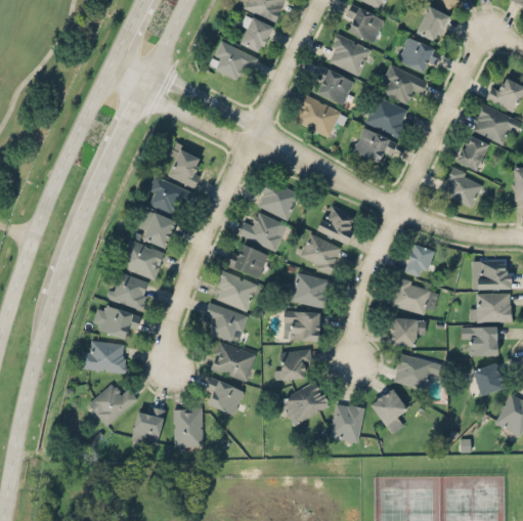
[(247,0),(244,9),(275,23),(285,0),(247,0)]
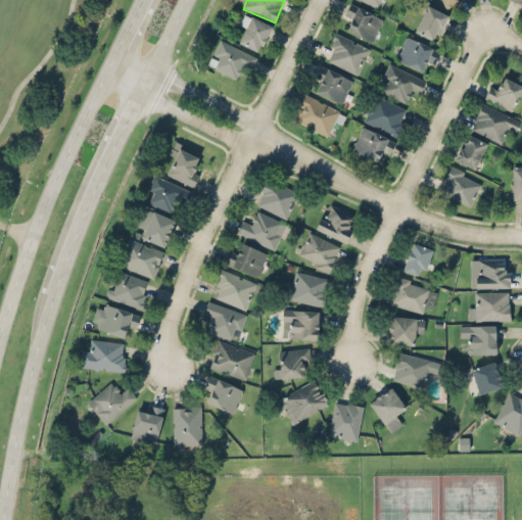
[(359,0),(380,10),(384,0),(359,0)]
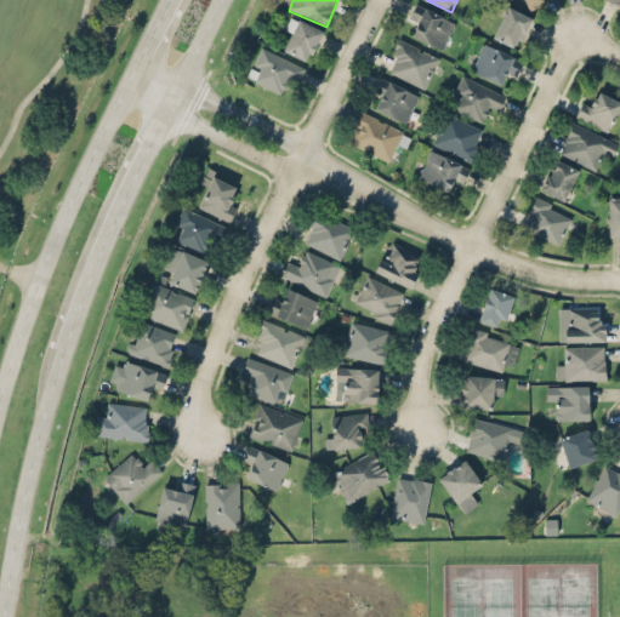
[(551,0),(524,0),(529,10),(551,0)]
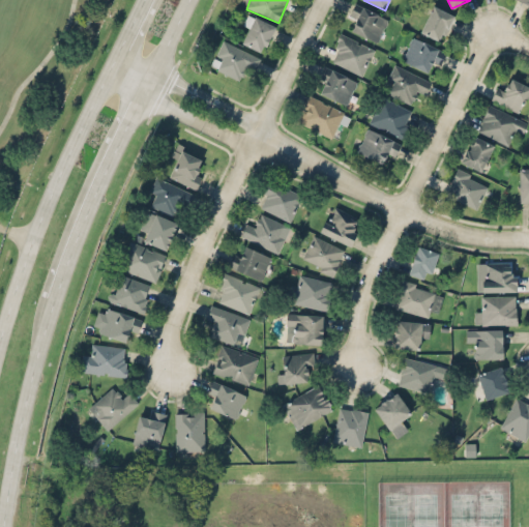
[(349,20),(357,23),(352,32),(377,44),(388,20),(356,5),(349,20)]
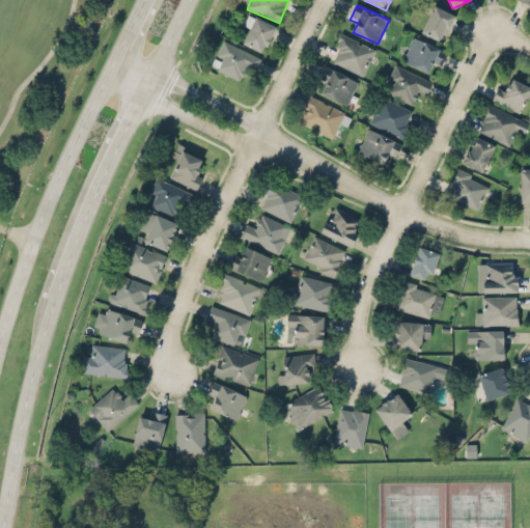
[(454,16),(434,7),(421,34),(442,43),(454,16)]
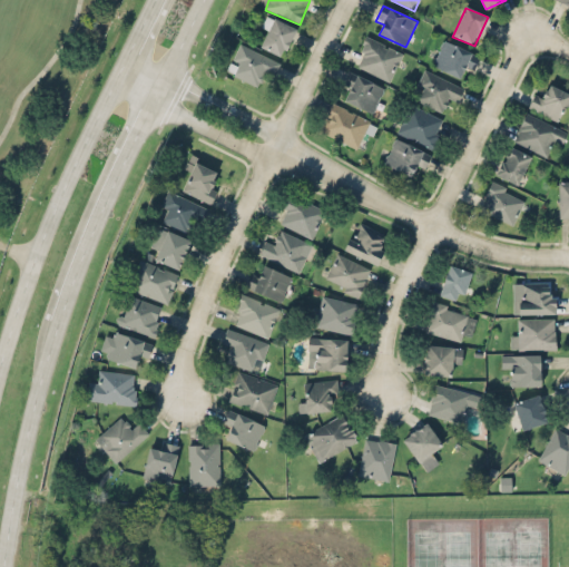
[(284,58),(296,30),(270,18),(257,47),(284,58)]
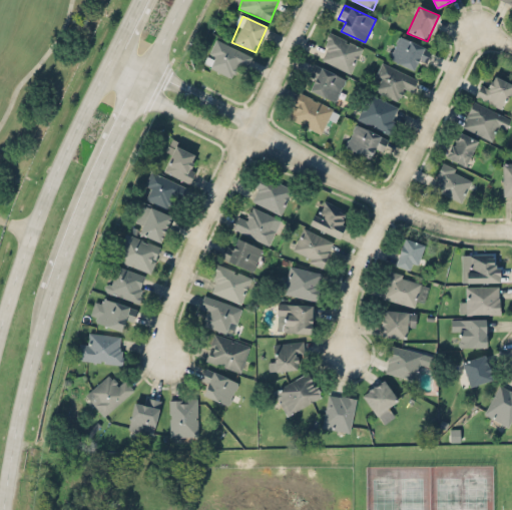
[(363,50),(332,34),(319,59),(350,75),(363,50)]
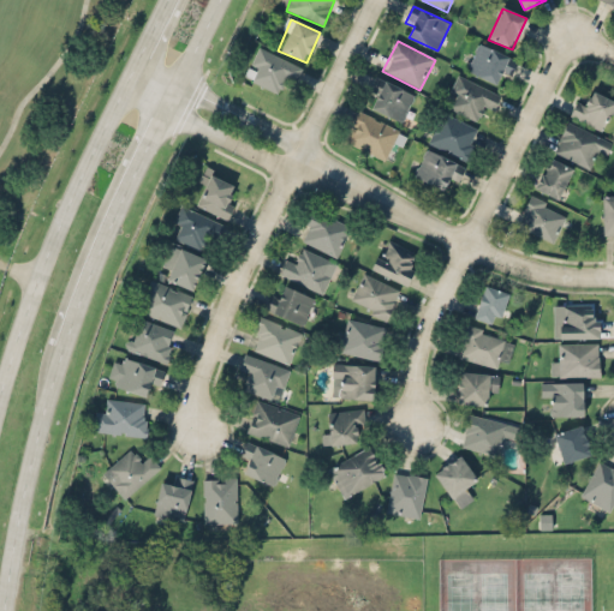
[(500,75),(510,79),(517,61),(478,45),(466,72),(495,84),(500,75)]
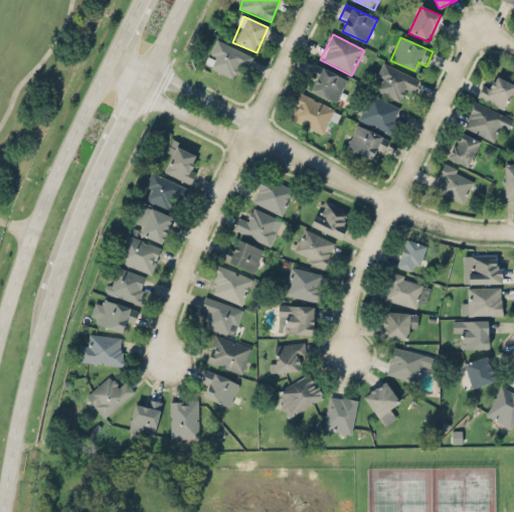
[(232,78),(235,71),(245,75),(253,57),(216,41),(205,67),(232,78)]
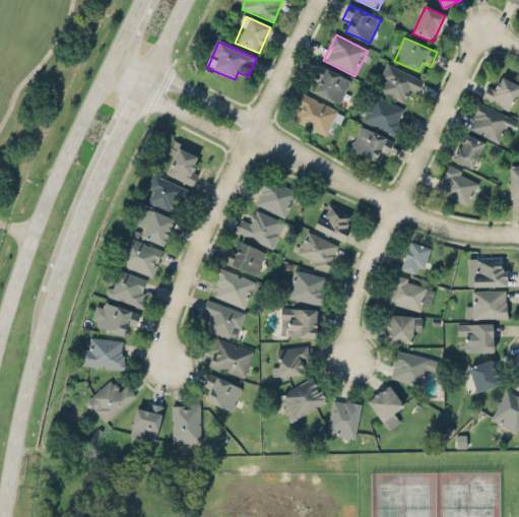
[(414,99),(423,81),(389,65),(377,90),(402,103),(406,94),(414,99)]
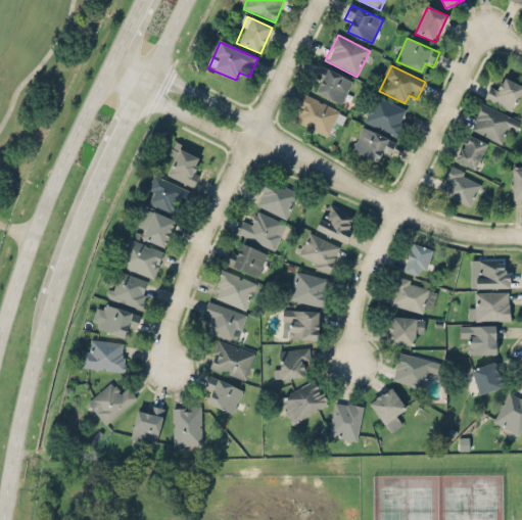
[(352,82),(321,66),(314,82),(321,86),(317,93),(342,104),(352,82)]
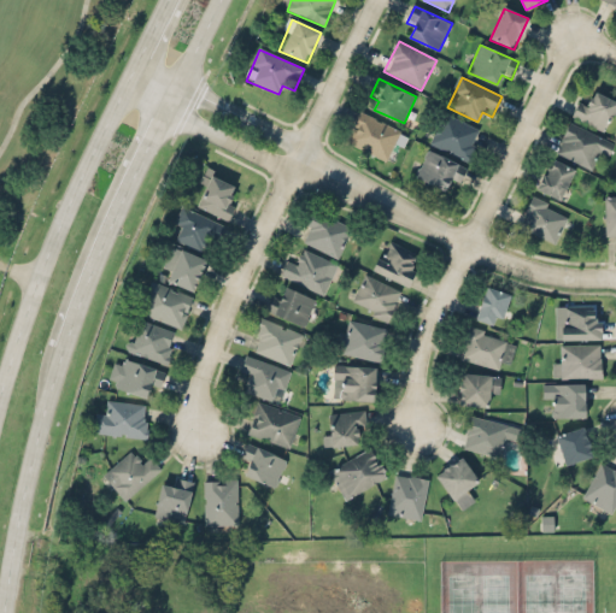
[(582,98),(573,117),(606,134),(615,115),(615,102),(597,93),(592,102),(582,98)]
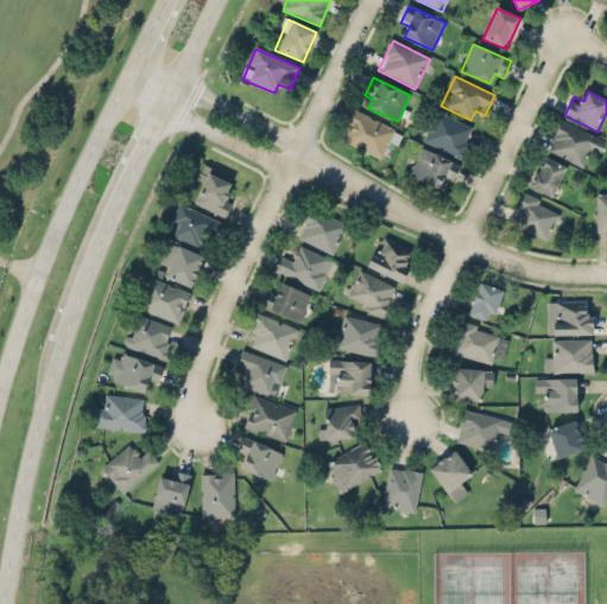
[(394,150),(403,133),(355,112),(341,142),(379,160),(386,146),(394,150)]
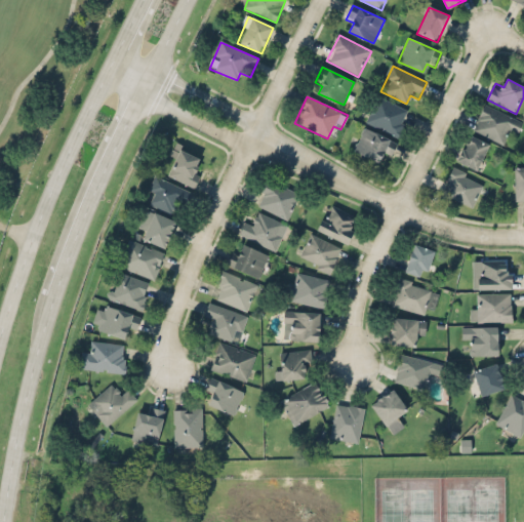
[(410,112),(378,97),(366,123),(398,137),(410,112)]
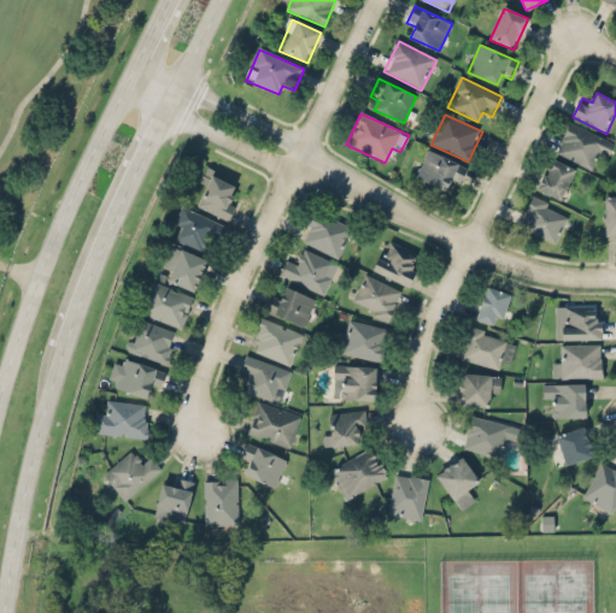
[(556,155),(592,171),(606,140),(570,124),(556,155)]
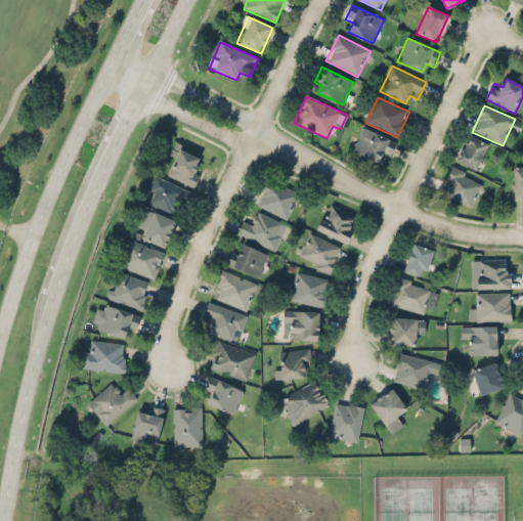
[(352,152),(377,163),(380,156),(388,160),(396,143),(363,128),(352,152)]
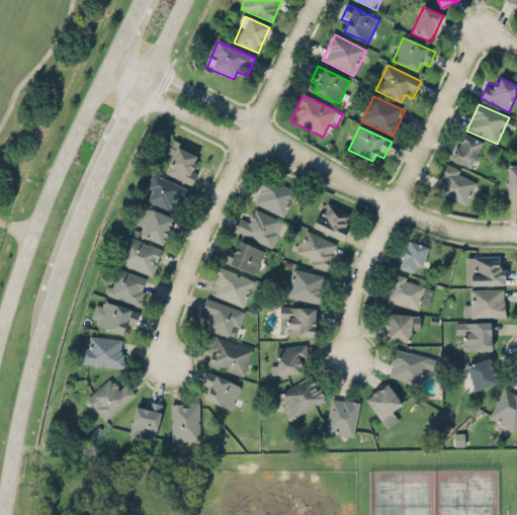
[(483,144),(462,135),(451,161),(471,169),(483,144)]
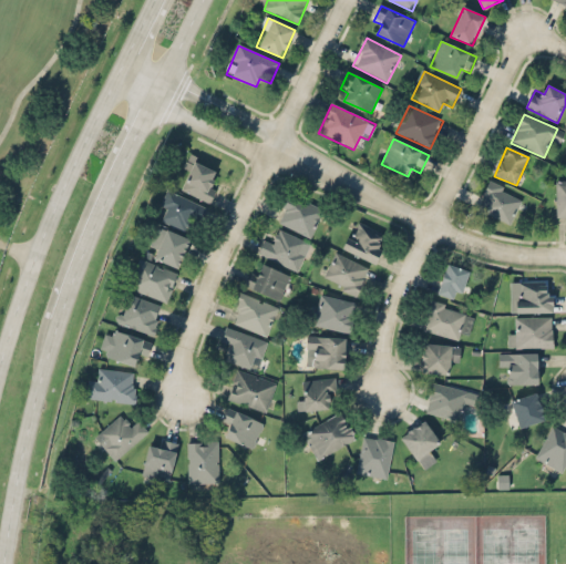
[(209,204),(218,184),(212,181),(215,173),(194,163),(182,191),(209,204)]
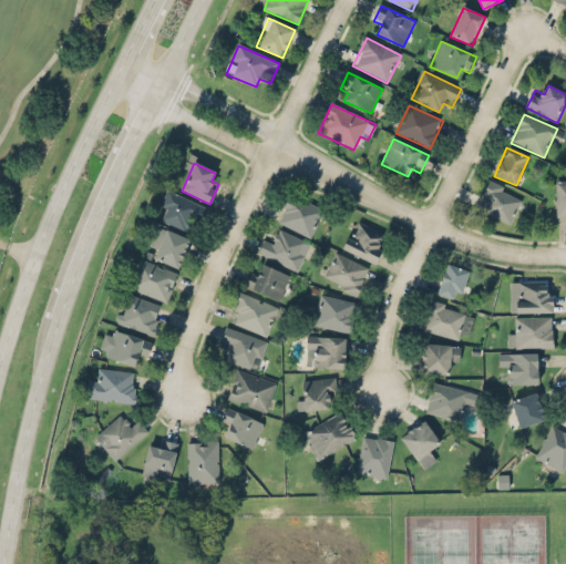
[(511,225),(523,197),(490,182),(477,209),(511,225)]
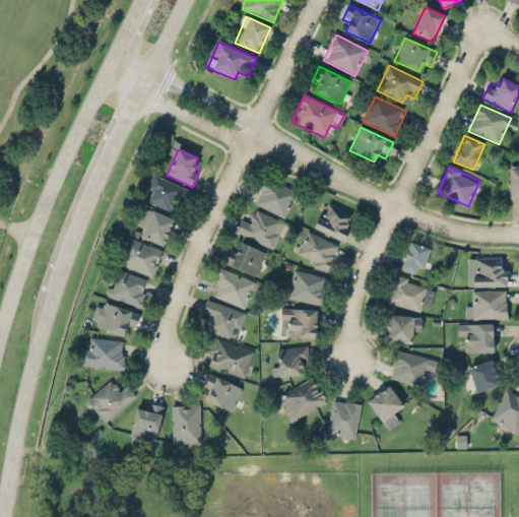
[(518,167),(510,167),(510,202),(518,202),(518,167)]
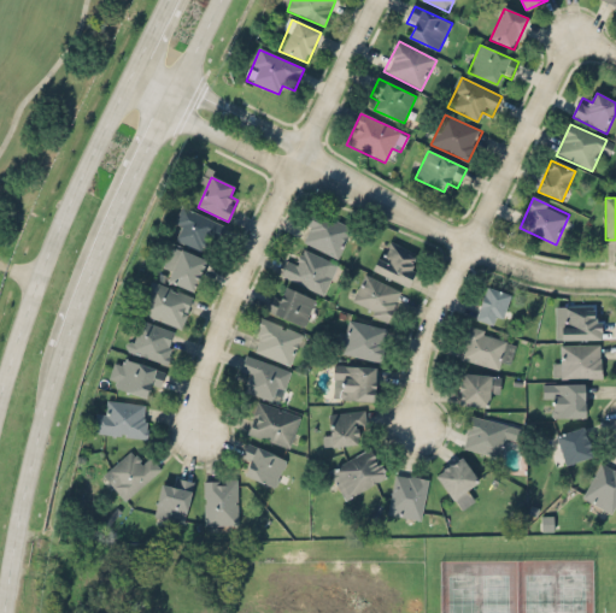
[(181,233),(176,242),(204,254),(209,243),(215,247),(224,227),(183,208),(174,230),(181,233)]
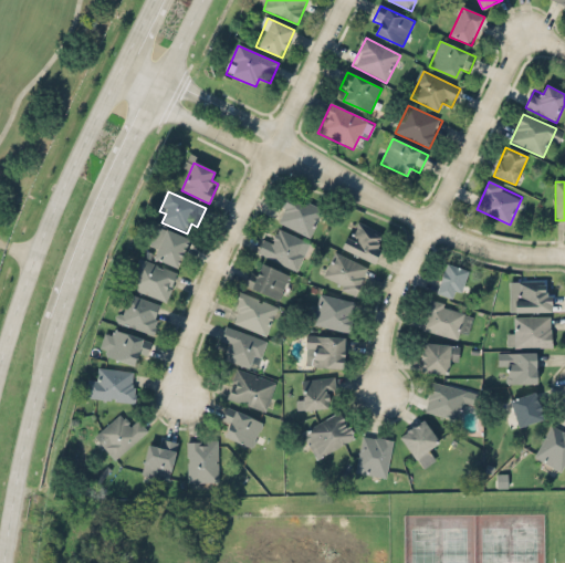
[(323,210),(290,195),(276,223),(311,239),(323,210)]
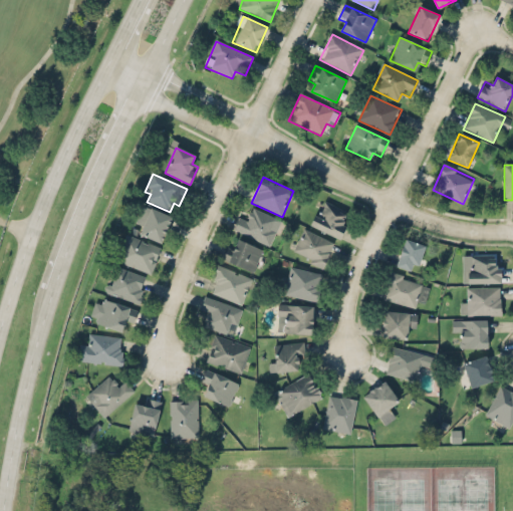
[(339,240),(351,215),(322,201),(310,226),(339,240)]
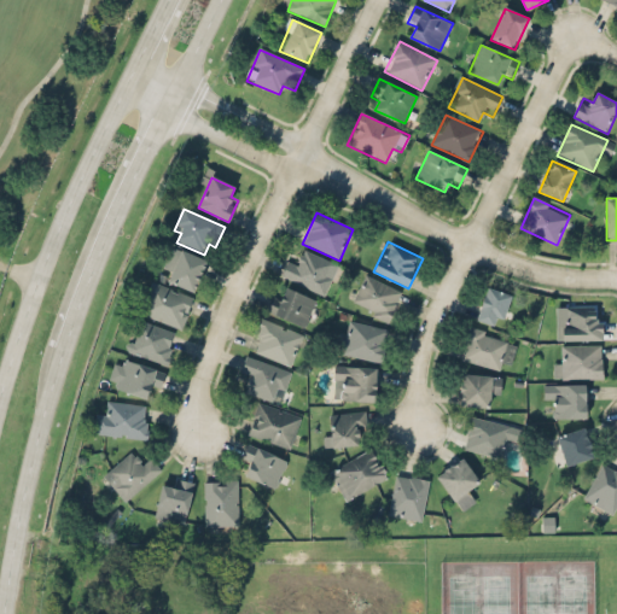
[(208,263),(178,250),(164,280),(195,293),(208,263)]
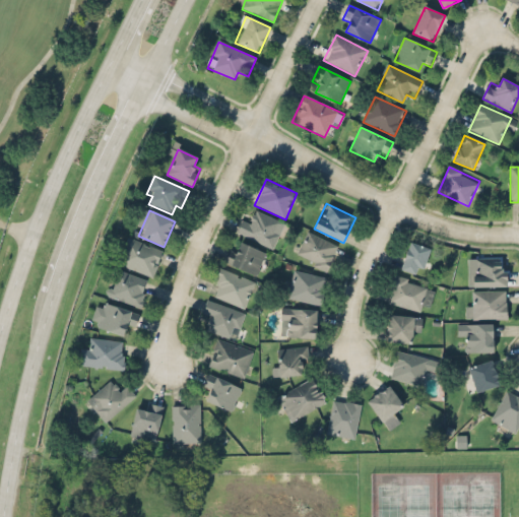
[(273,230),(276,219),(256,212),(253,220),(244,217),(237,236),(273,249),(279,233),(273,230)]
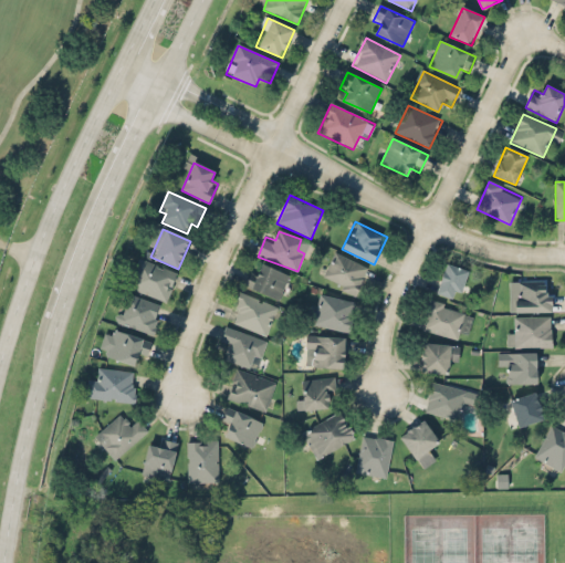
[(322,281),(356,295),(368,269),(334,253),(322,281)]
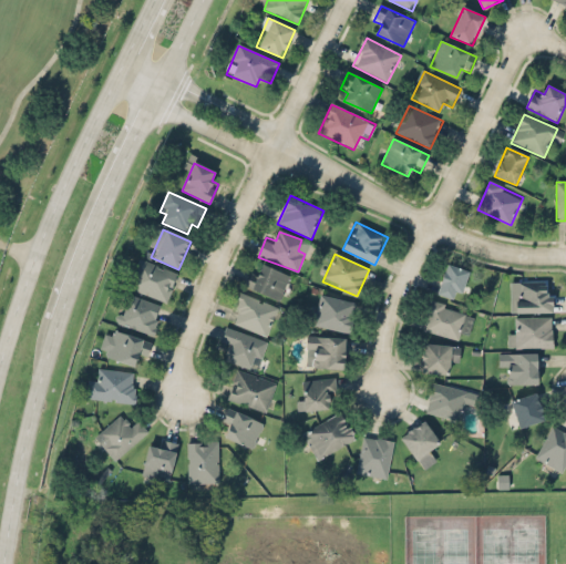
[(127,290),(167,304),(177,273),(137,260),(127,290)]
